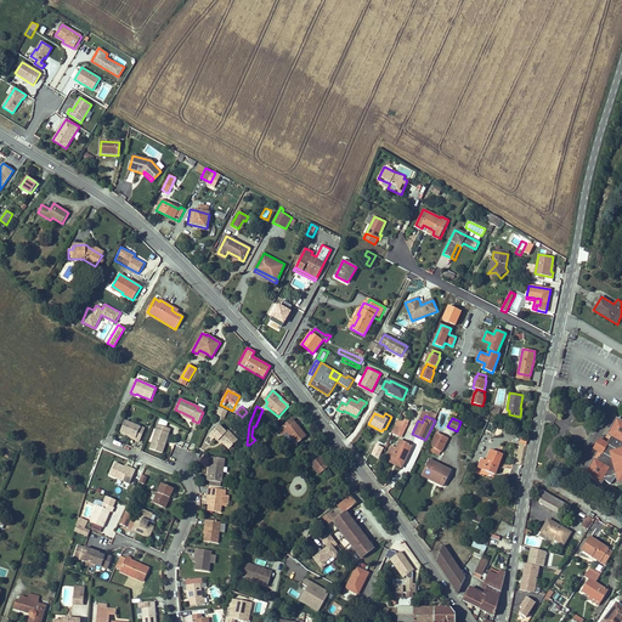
[(592,462),(584,475),(601,484),(605,478),(609,476),(611,476),(611,475),(616,474),(618,482),(621,480),(621,420),(616,418),(610,431),(611,437),(608,444),(601,454),(598,461),(592,462)]
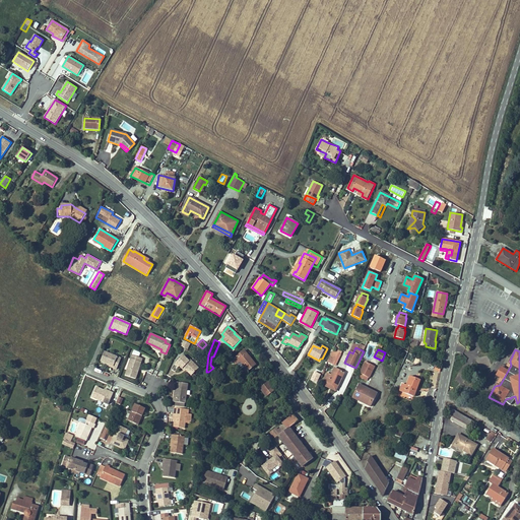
[(240,362),(248,371),(255,366),(249,359),(250,358),(244,350),(233,361),(236,365),(240,362)]
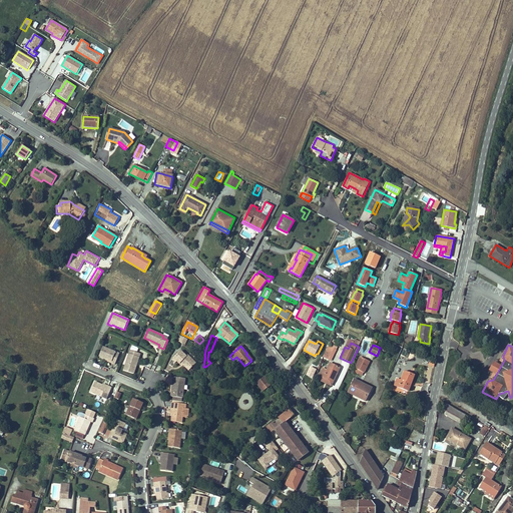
[(338,351),(329,346),(327,350),(336,354),(338,351)]
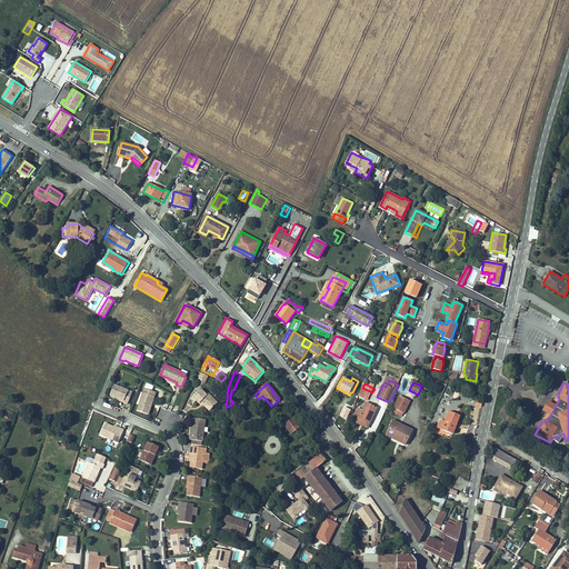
[(128,405),(132,392),(115,386),(110,396),(118,398),(123,401),(123,402),(128,405)]
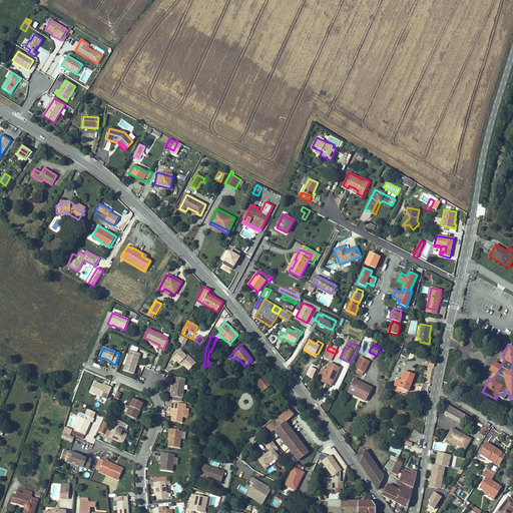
[(336,354),(327,350),(323,357),(332,361),(336,354)]
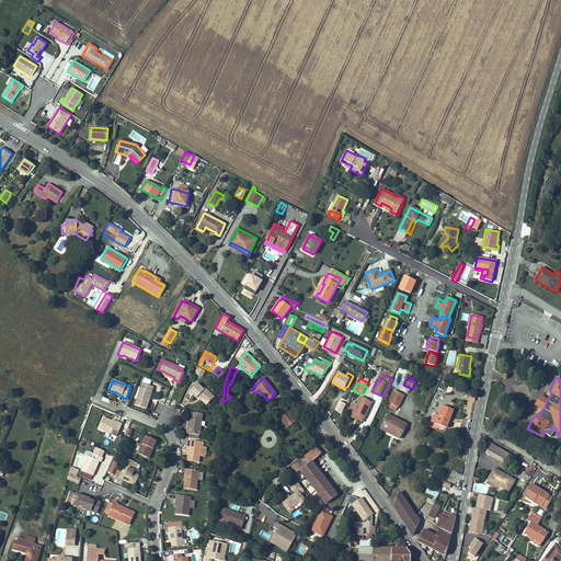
[(146,409),(153,387),(142,384),(135,405),(146,409)]
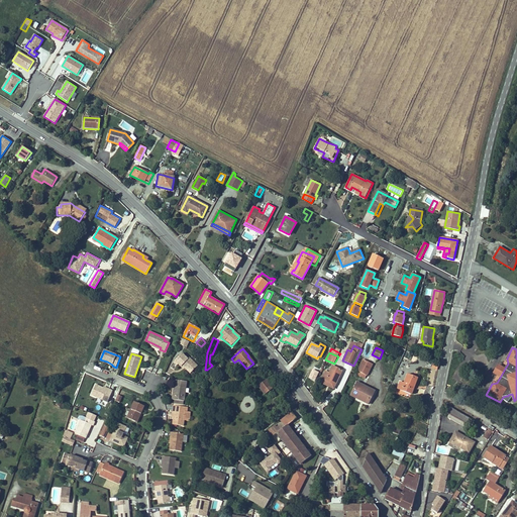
[(182,353),(175,360),(179,364),(181,367),(183,366),(185,368),(191,374),(195,369),(193,368),(196,365),(189,357),(188,359),(182,353)]
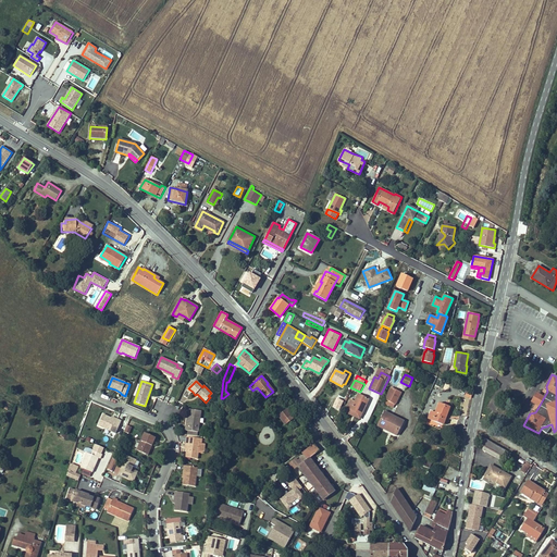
[(401,393),(392,387),(383,404),(388,406),(390,403),(395,405),(401,393)]
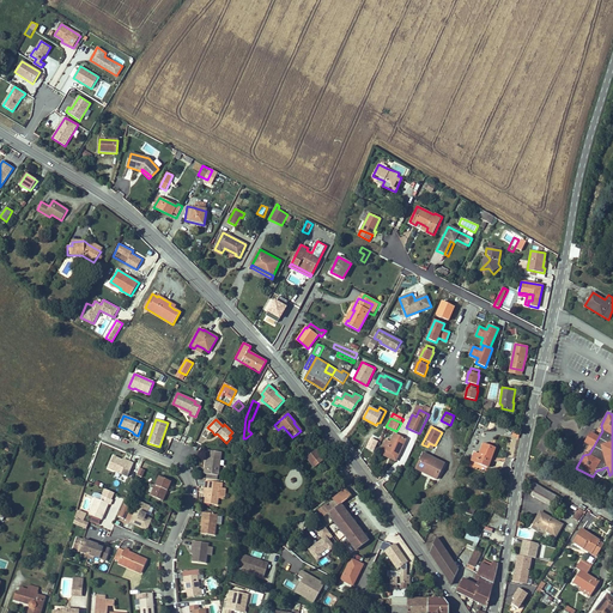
[(599,437),(590,432),(584,443),(593,448),(599,437)]
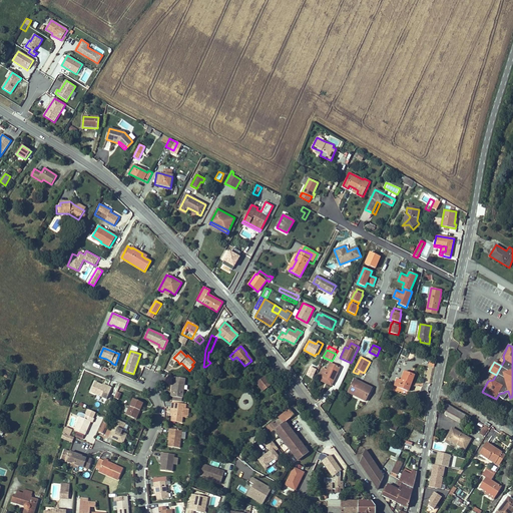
[(324,369),(321,376),(325,378),(325,376),(330,379),(330,380),(334,382),(341,368),(330,363),(327,370),(324,369)]
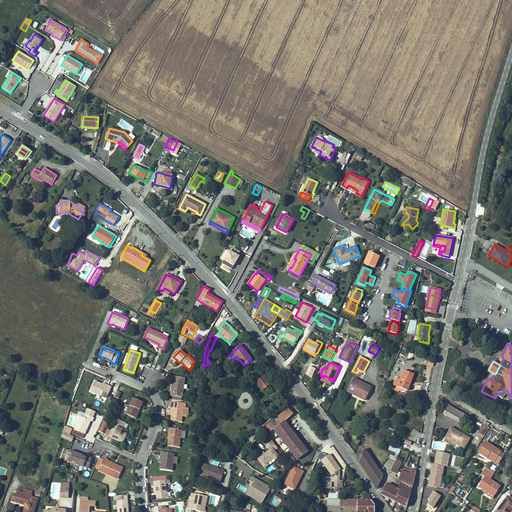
[(396,378),(393,385),(408,390),(414,374),(404,370),(400,379),(396,378)]
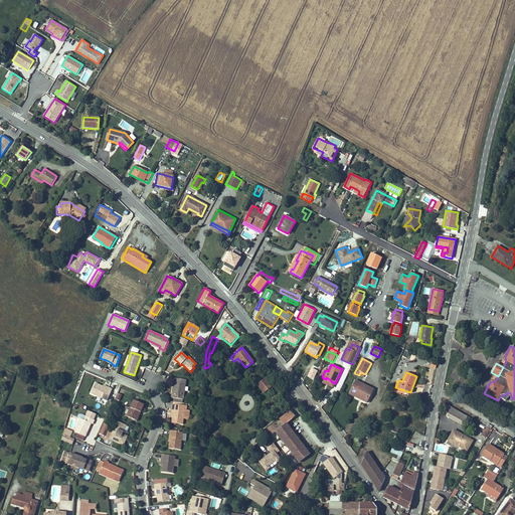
[(172,393),(171,397),(174,398),(183,399),(186,380),(175,378),(174,386),(173,393),(172,393)]
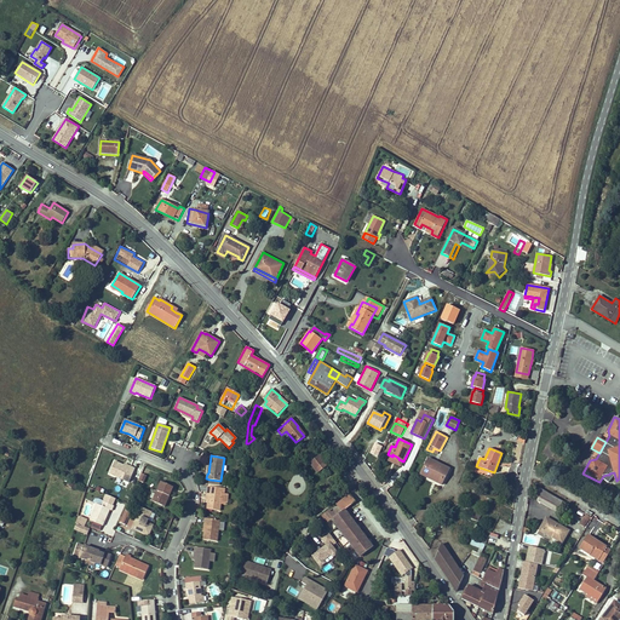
[(320,471),(327,465),(320,455),(313,461),(320,471)]
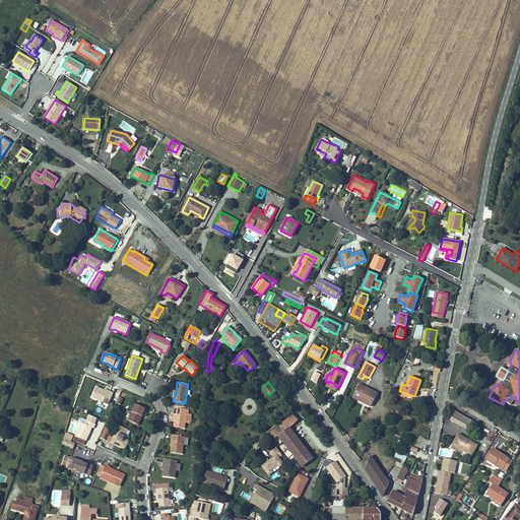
[(378,393),(359,384),(352,397),(371,406),(378,393)]
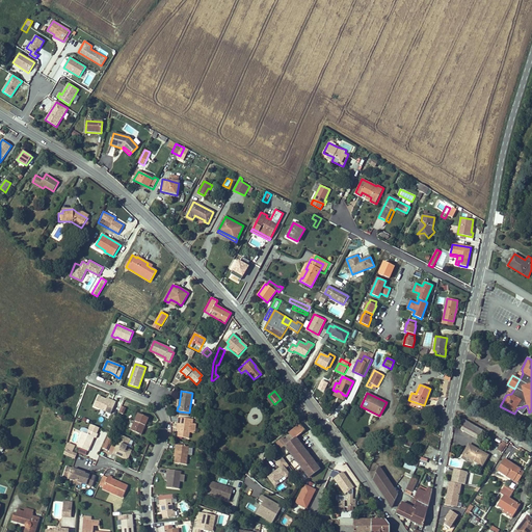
[(94,406),(111,414),(116,402),(112,400),(111,401),(106,399),(99,396),(94,406)]
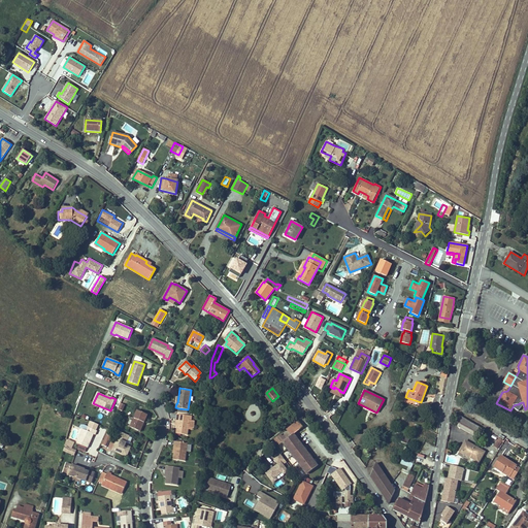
[(130,427),(138,431),(142,421),(144,422),(147,415),(137,410),(130,427)]
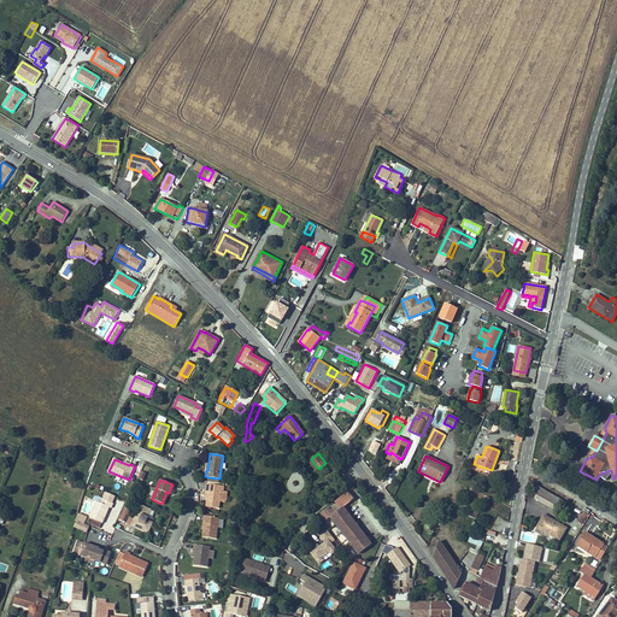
[(221,492),(223,492),(224,486),(207,485),(205,498),(207,498),(206,506),(219,509),(219,501),(221,492)]
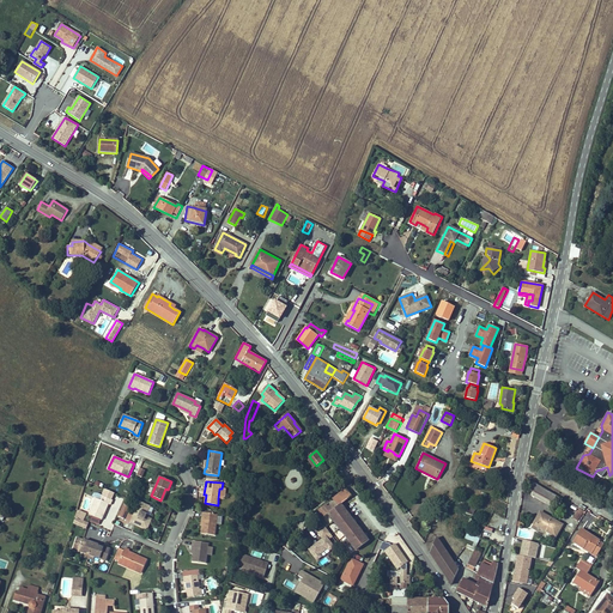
[(557,496),(534,483),(533,489),(532,495),(551,507),(557,496)]
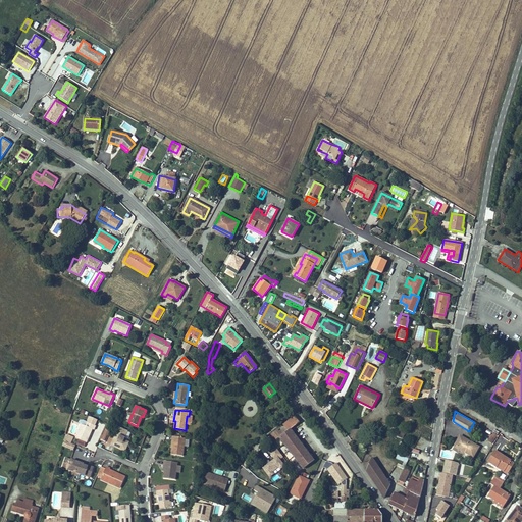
[(279,437),(303,468),(314,460),(291,429),(300,422),(295,416),(283,425),(285,427),(276,434),(278,437),(279,437)]
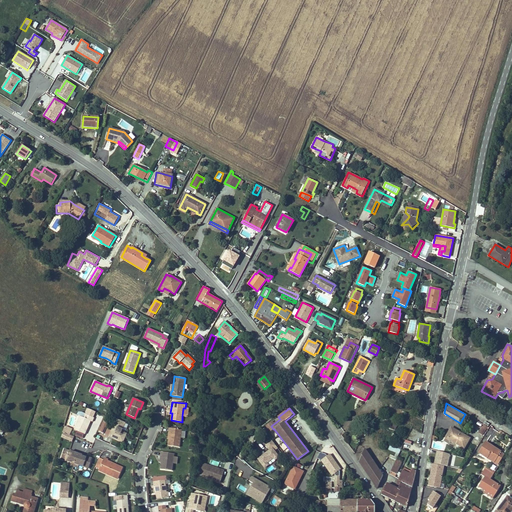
[(95,412),(88,409),(84,418),(80,416),(74,430),(77,431),(84,434),(85,434),(91,421),(92,422),(94,418),(93,417),(95,412)]
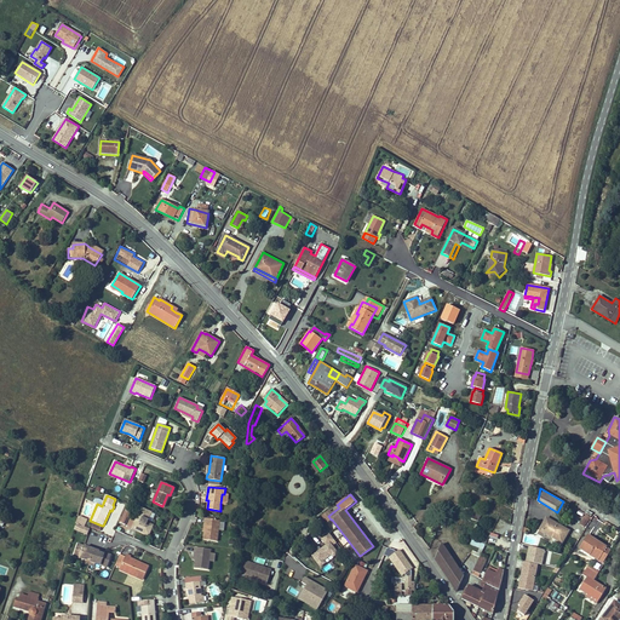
[(153,526),(147,522),(151,512),(142,507),(136,520),(132,528),(149,535),(153,526)]
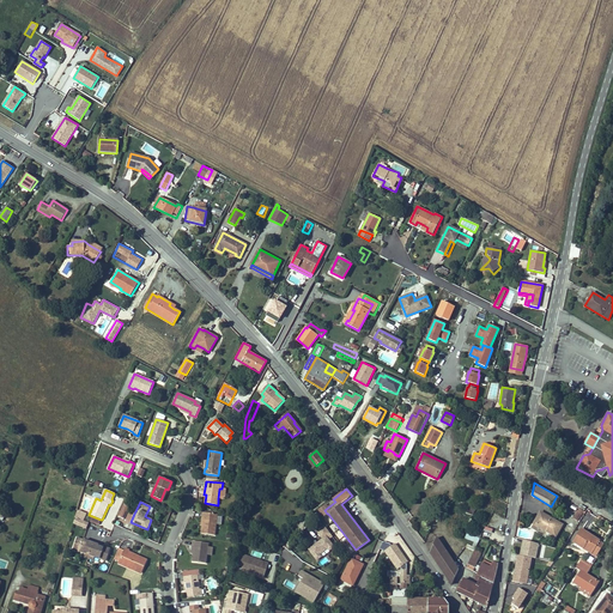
[(475,508),(468,504),(465,511),(473,515),(475,508)]
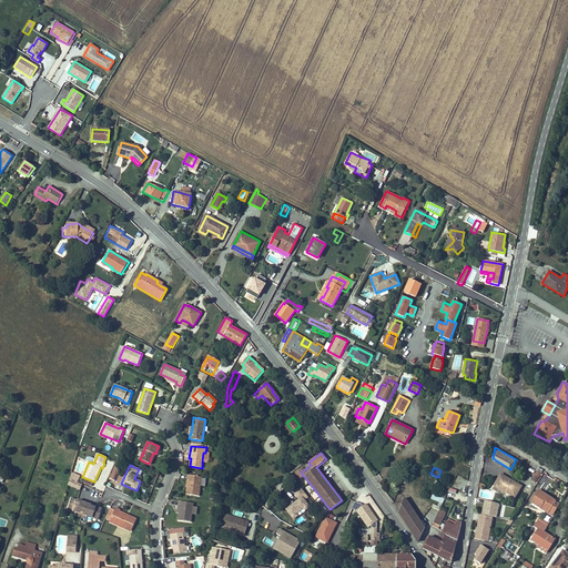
[(540,474),(537,472),(531,479),(535,483),(540,474)]
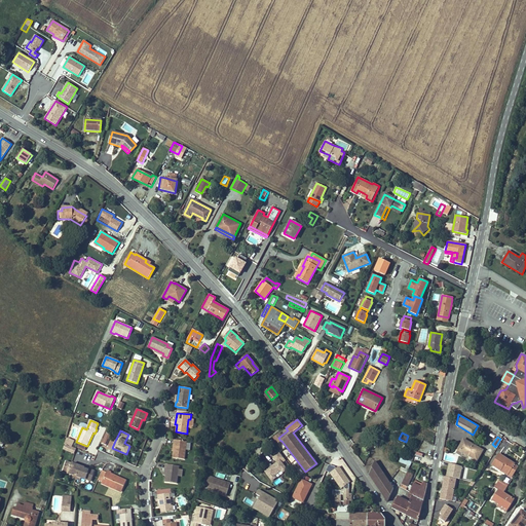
[(175,451),(174,458),(184,459),(186,442),(174,440),(174,444),(175,445),(175,451)]
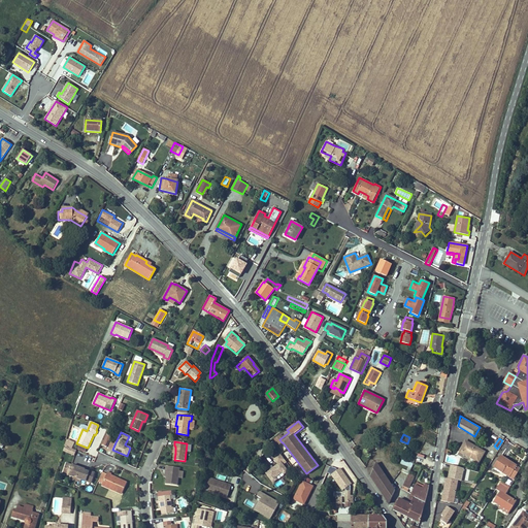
[(471,458),(479,462),(484,452),(470,444),(470,446),(464,442),(460,452),(463,454),(471,458)]
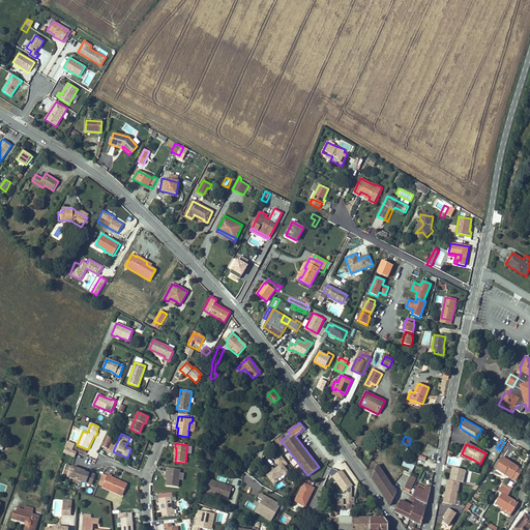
[(63,452),(75,457),(77,452),(72,450),(65,447),(63,452)]
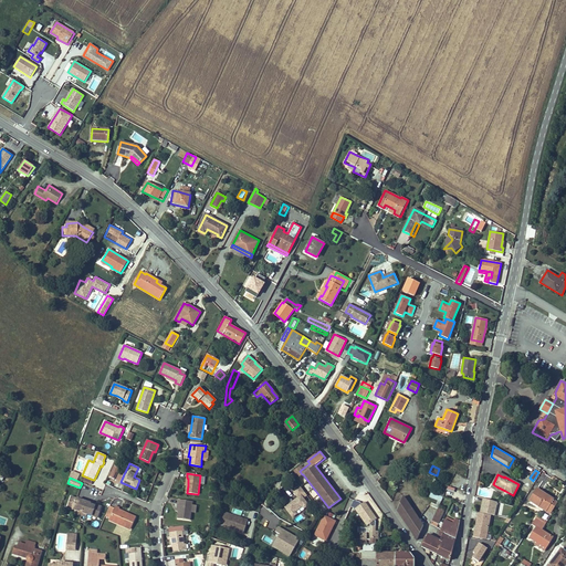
[(304,499),(307,495),(300,485),(293,490),(299,498),(285,507),(293,517),(297,514),(295,512),(303,506),(304,509),(308,505),(304,499)]
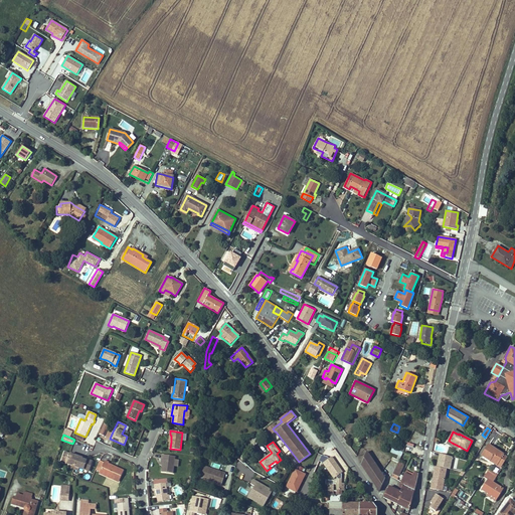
[(411,451),(414,445),(408,442),(405,449),(411,451)]
